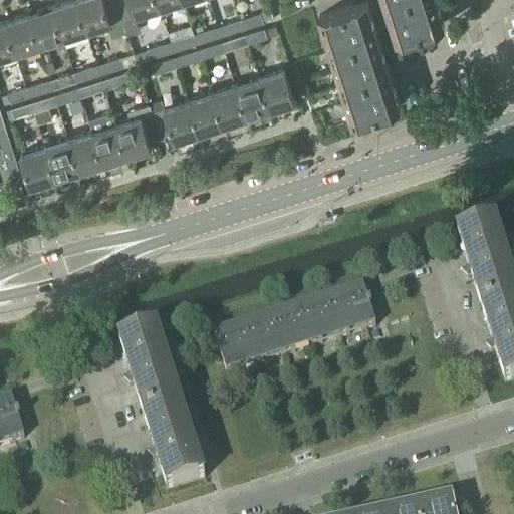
[(62,41),(86,33),(76,0),(52,8),(62,41)]
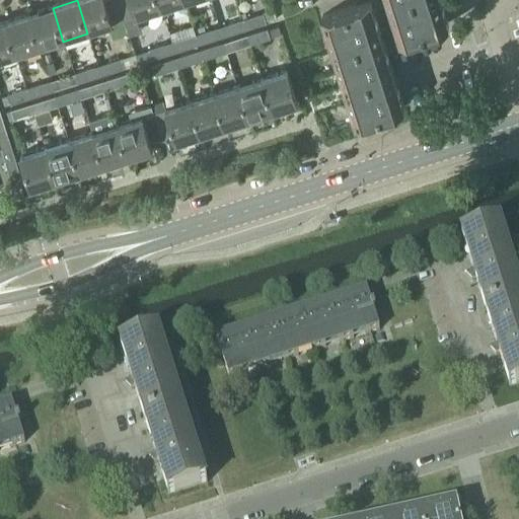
[(123,22),(116,0),(106,0),(103,1),(102,0),(77,0),(87,33),(123,22)]
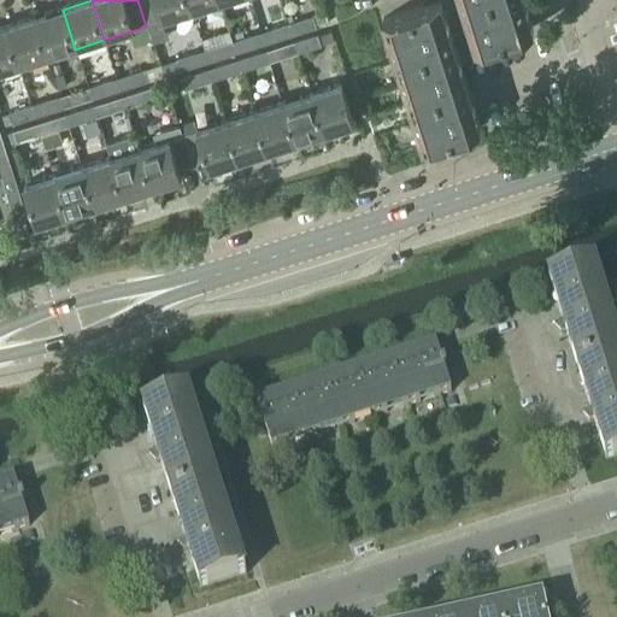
[(137,0),(146,27),(189,12),(186,0),(137,0)]
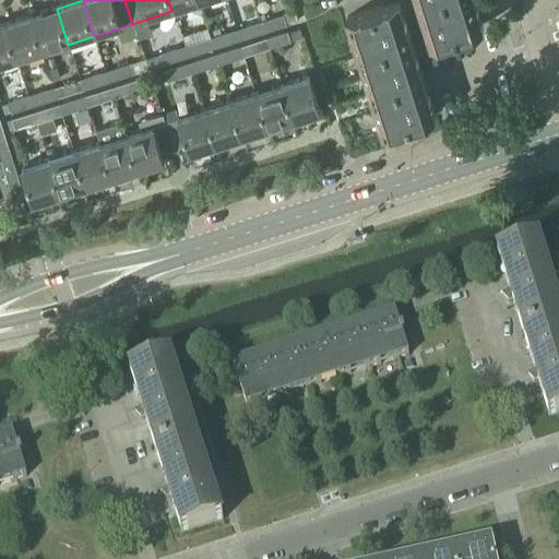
[(168,0),(171,11),(199,3),(197,0),(168,0)]
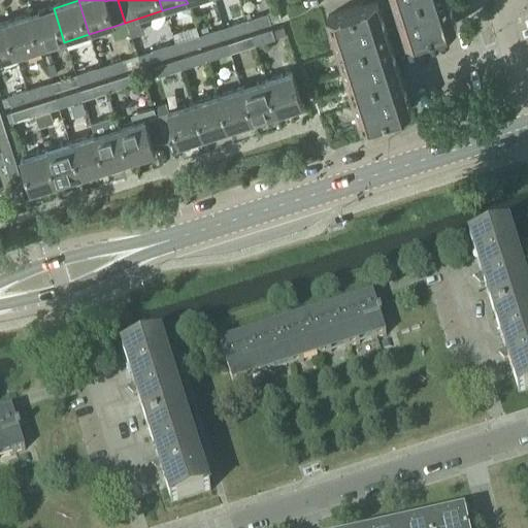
[(401,24),(451,8),(448,0),(414,0),(396,6),(401,24)]
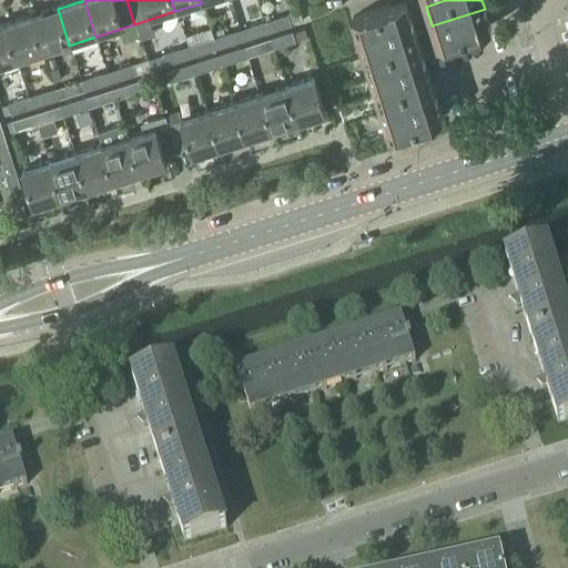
[(358,38),(412,20),(406,1),(389,7),(389,6),(367,12),(368,13),(352,18),(358,38)]
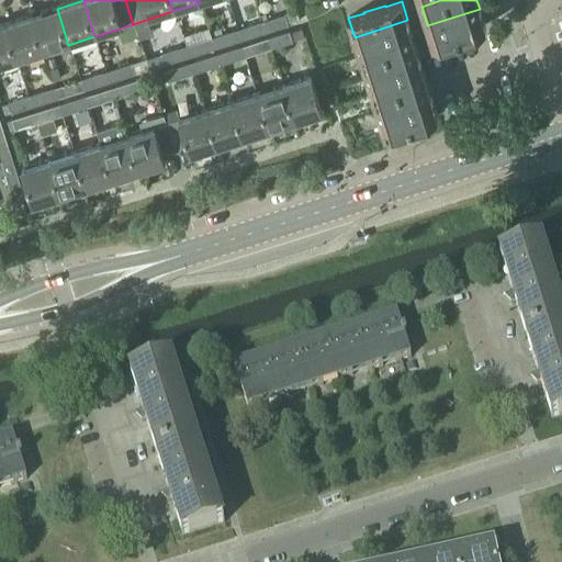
[(42,53),(68,45),(57,9),(31,17),(42,53)]
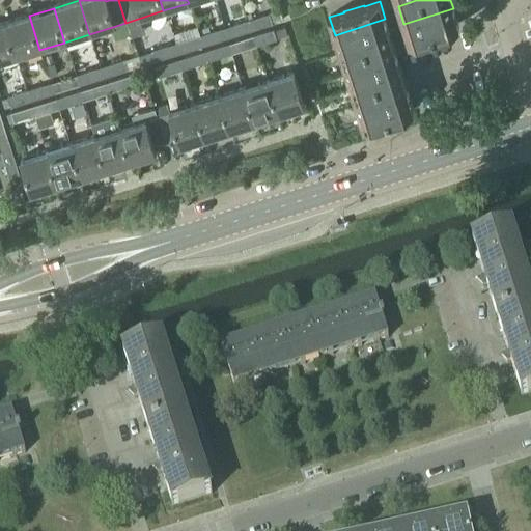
[(410,43),(459,26),(453,8),(403,24),(410,43)]
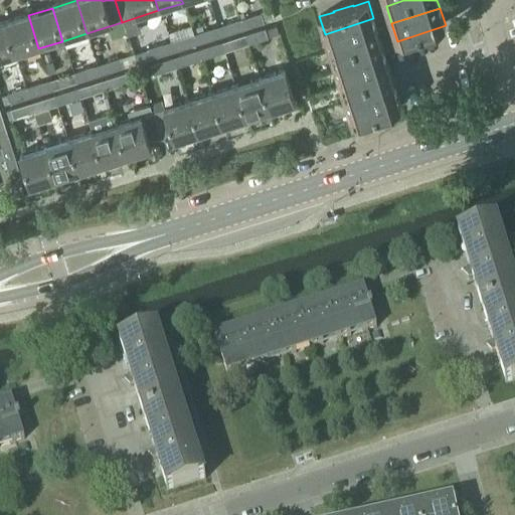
[(244,29),(264,23),(261,14),(241,20),(244,29)]
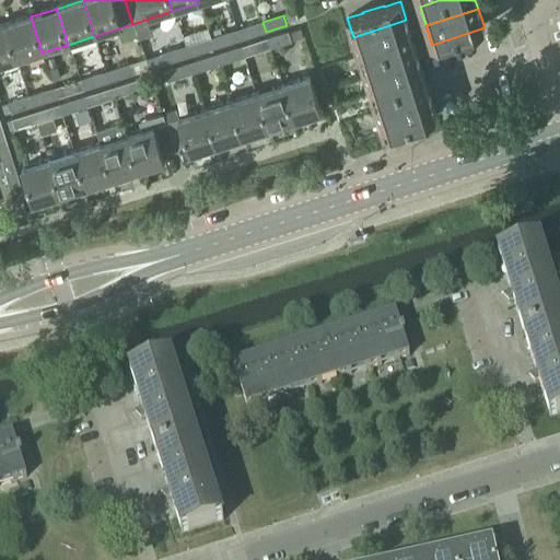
[(16,61),(42,53),(31,16),(4,25),(16,61)]
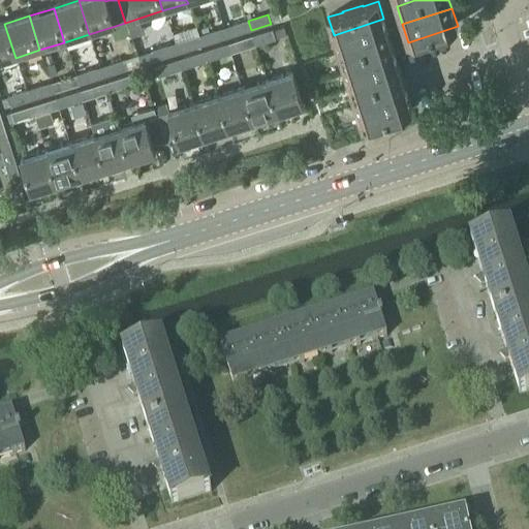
[(383,19),(334,35),(339,53),(390,37),(383,19)]
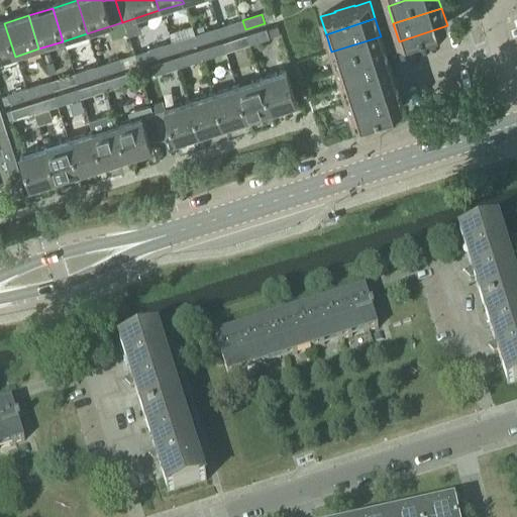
[(226,35),(245,29),(242,20),(223,27),(226,35)]
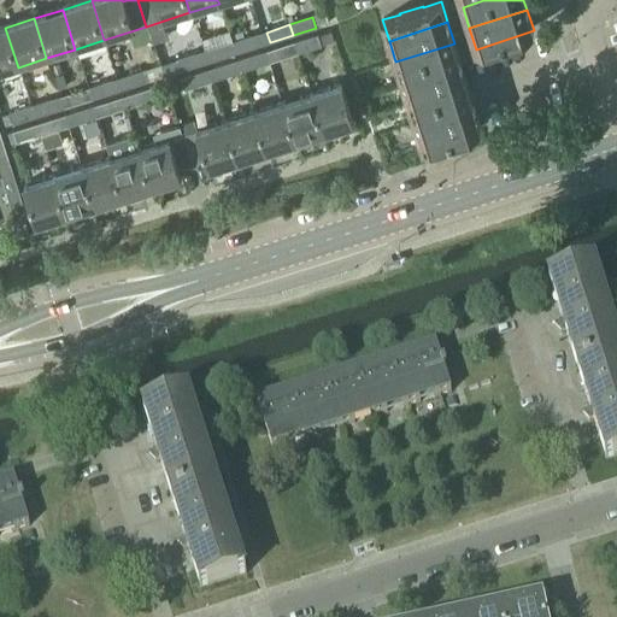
[(0,72),(18,68),(5,28),(0,29),(0,72)]
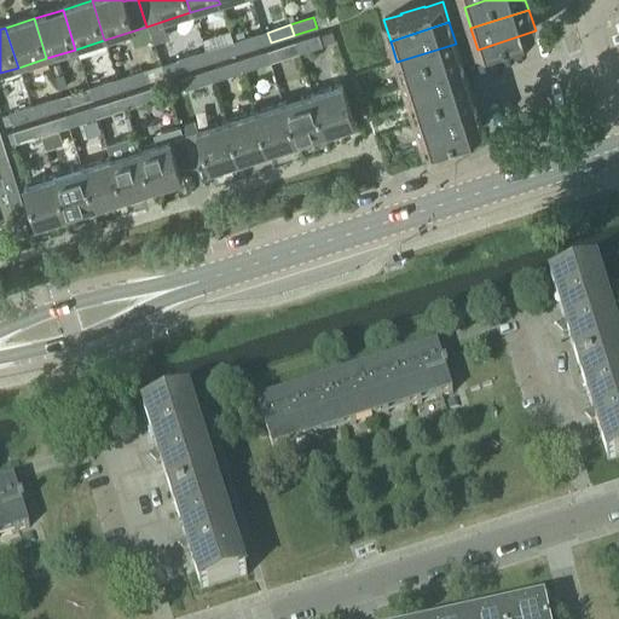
[(236,55),(260,47),(256,35),(232,42),(236,55)]
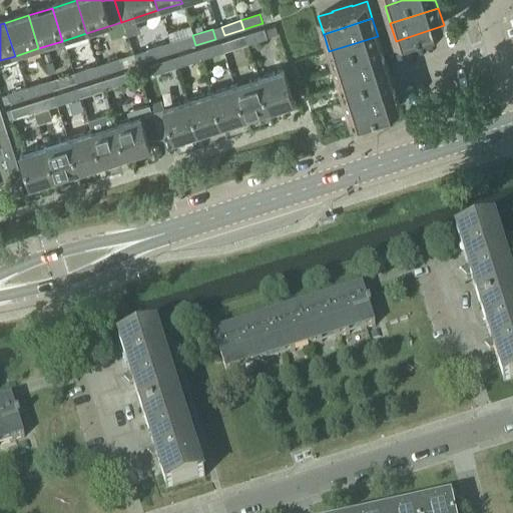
[(267,38),(264,30),(244,36),(247,44),(267,38)]
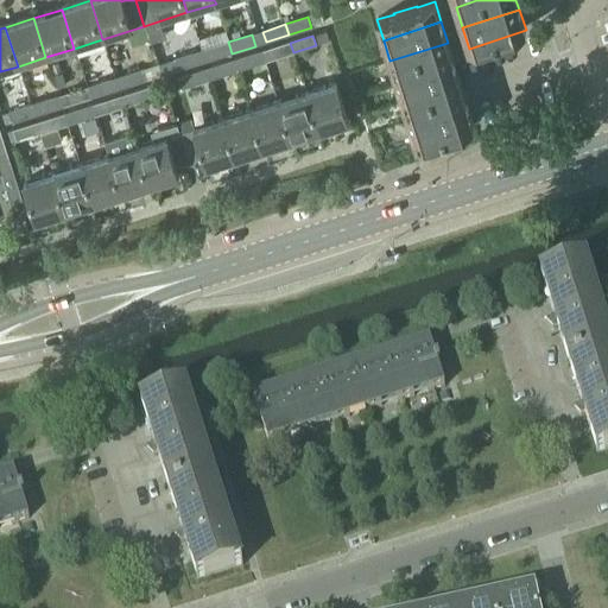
[(210,59),(232,54),(228,42),(207,49),(210,59)]
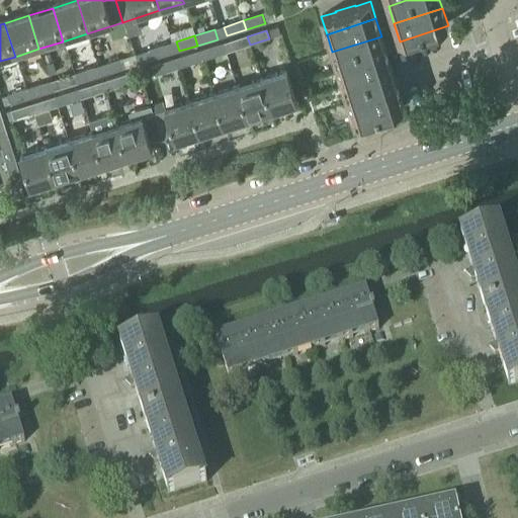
[(230,52),(250,45),(247,36),(227,42),(230,52)]
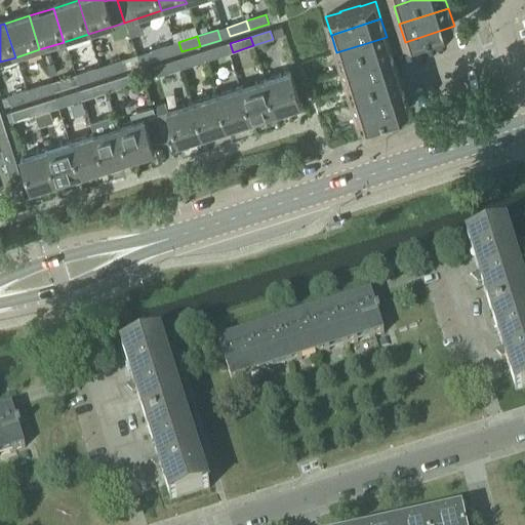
[(342,70),(392,54),(387,37),(336,52),(342,70)]
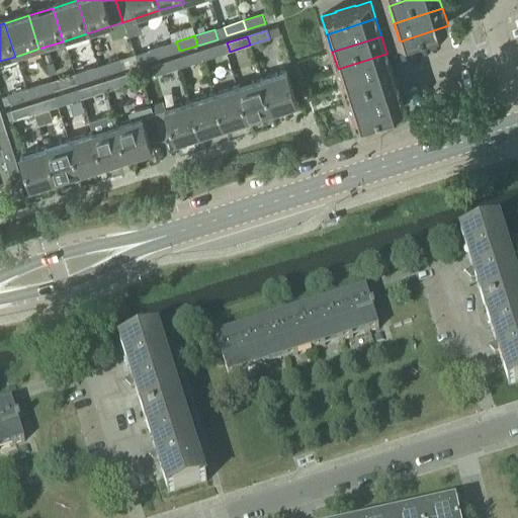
[(151,60),(170,54),(167,45),(148,51),(151,60)]
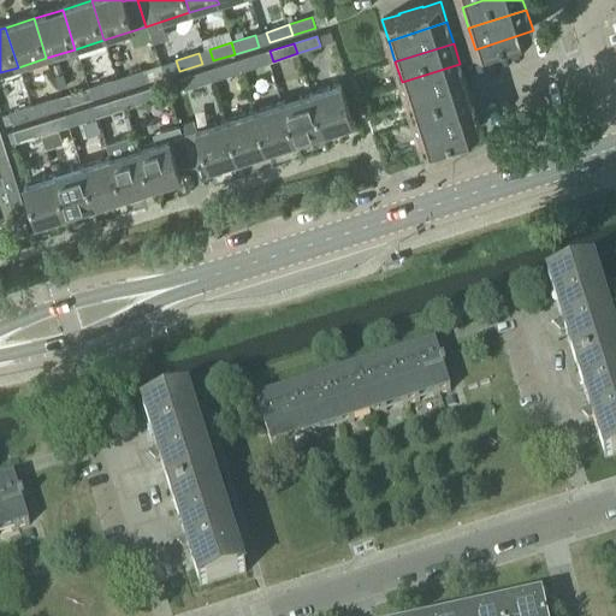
[(260,53),(237,60),(241,72),(264,65),(260,53)]
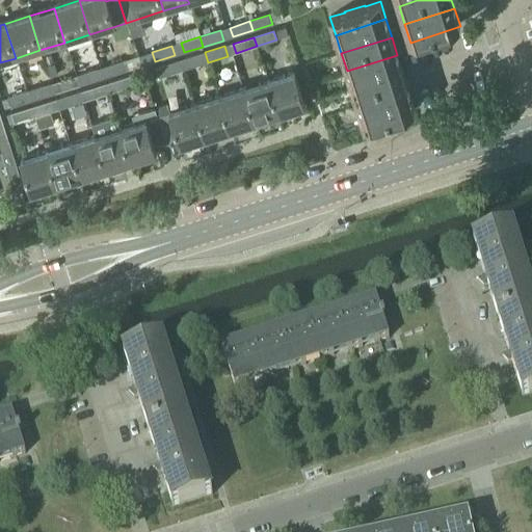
[(189,68),(208,62),(205,52),(186,58),(189,68)]
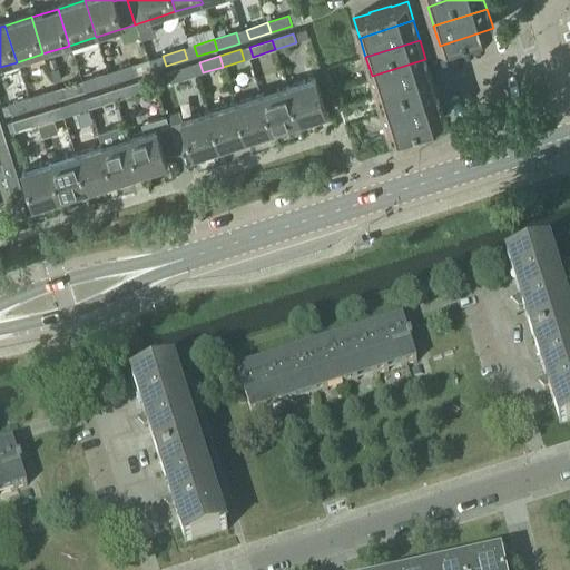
[(377,96),(432,79),(425,59),(372,76),(377,96)]
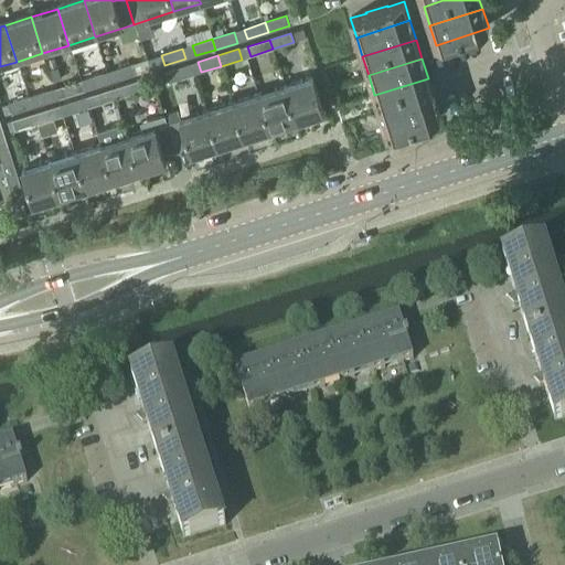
[(115,82),(136,75),(132,64),(112,71),(115,82)]
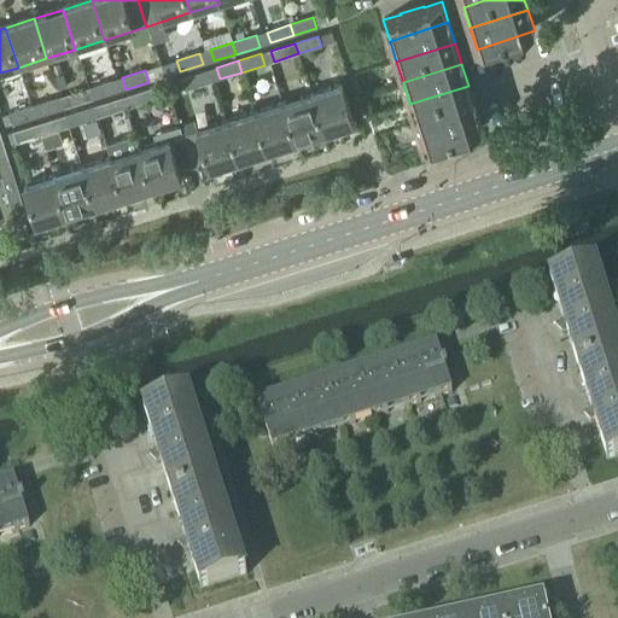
[(205,71),(182,79),(186,89),(209,82),(205,71)]
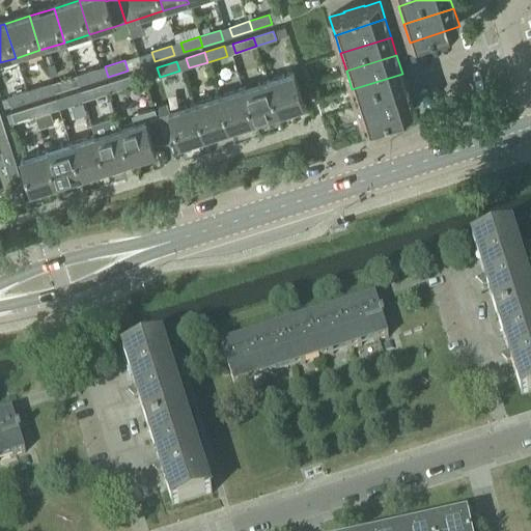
[(80,75),(75,76),(78,86),(100,79),(96,70),(92,71),(80,75)]
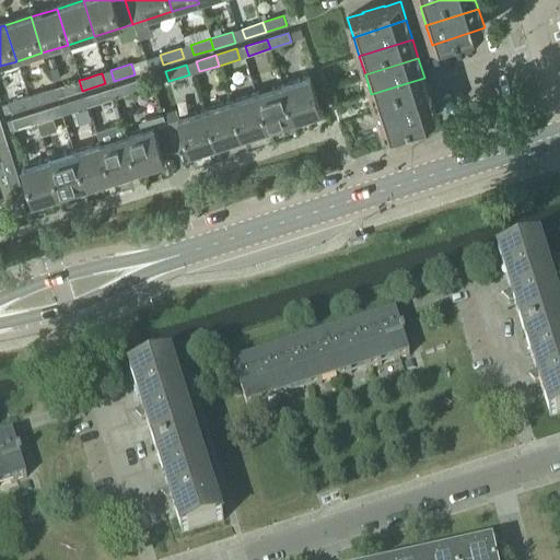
[(281,85),(293,123),(321,114),(310,77),(281,85)]
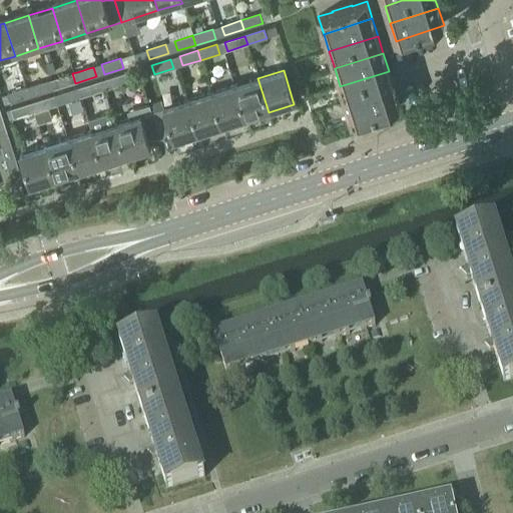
[(346,103),(394,88),(389,71),(340,86),(346,103)]
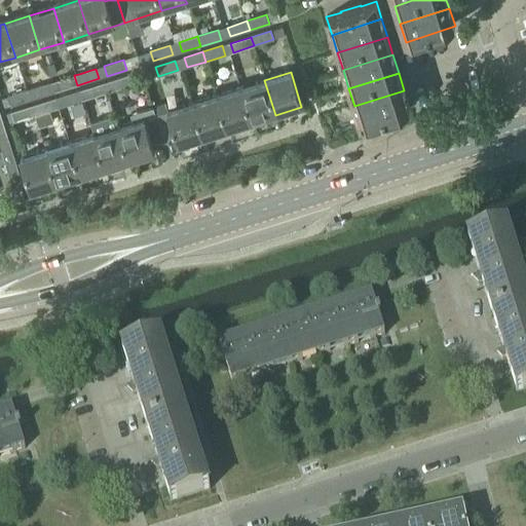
[(59,91),(77,85),(74,75),(55,81),(59,91)]
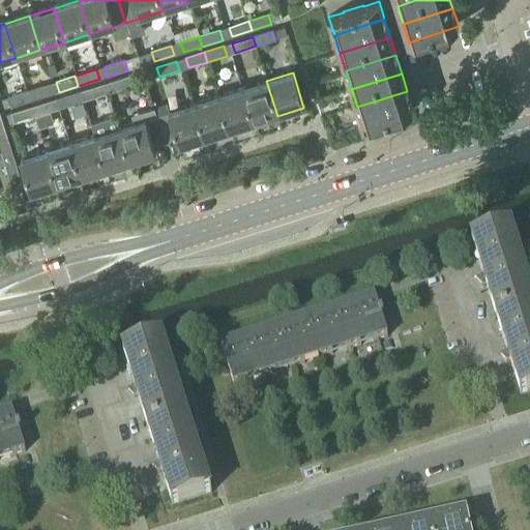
[(108,82),(112,92),(133,86),(129,76),(108,82)]
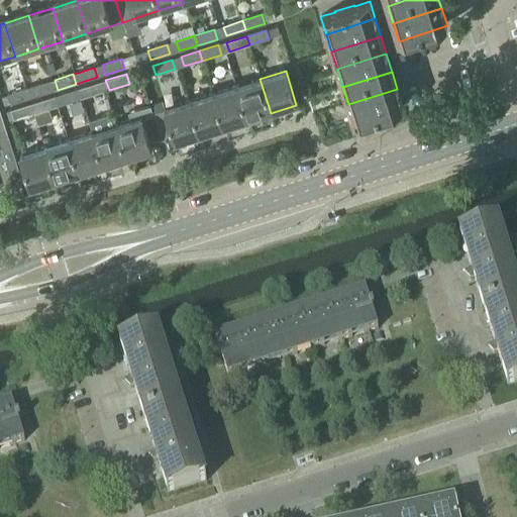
[(246,120),(271,113),(260,79),(236,87),(246,120)]
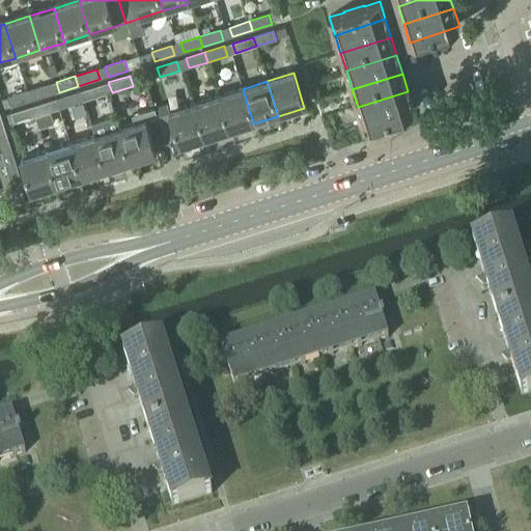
[(26,91),(29,102),(51,94),(48,85),(26,91)]
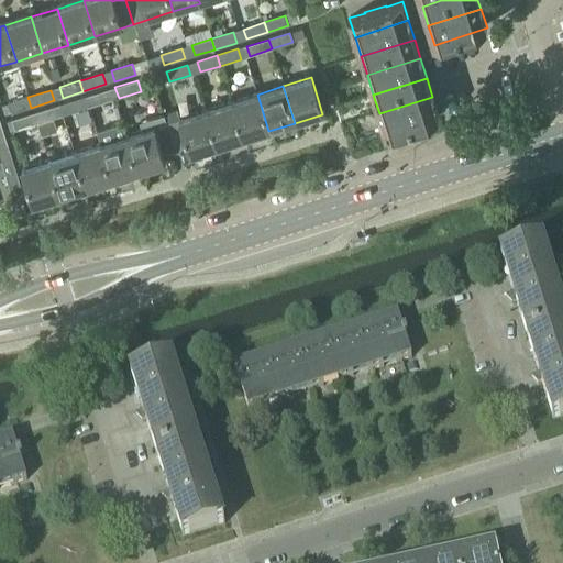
[(110,101),(107,90),(85,97),(88,108),(110,101)]
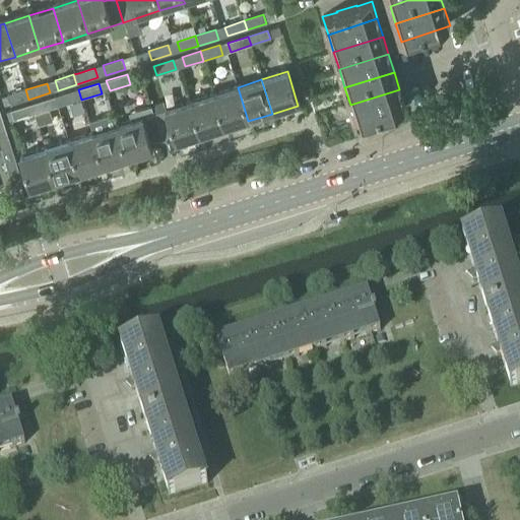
[(238,87),(214,94),(224,129),(248,121),(238,87)]
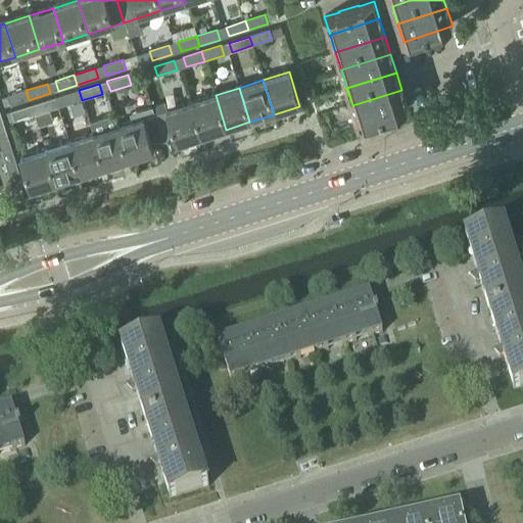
[(10,106),(29,100),(26,90),(7,96),(10,106)]
